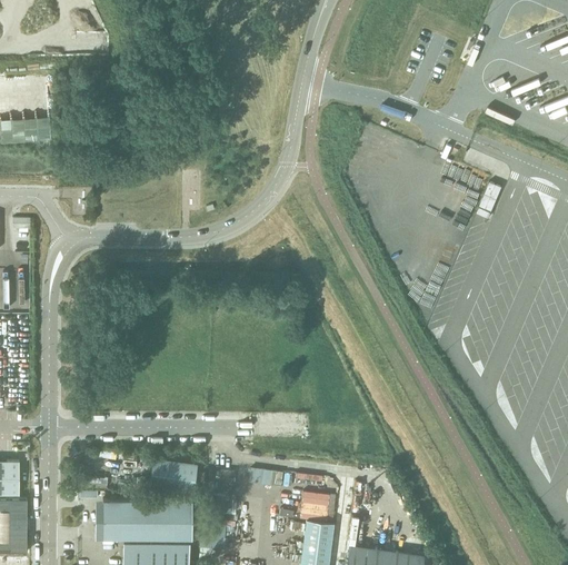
[(3,144),(52,141),(51,119),(2,121),(3,144)]
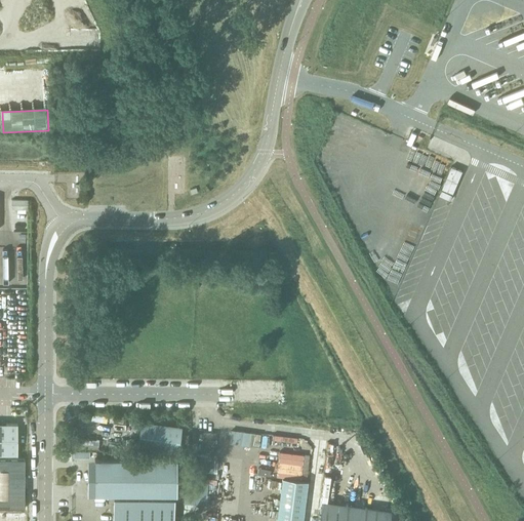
[(464,175),(452,170),(443,193),(454,198),(464,175)]
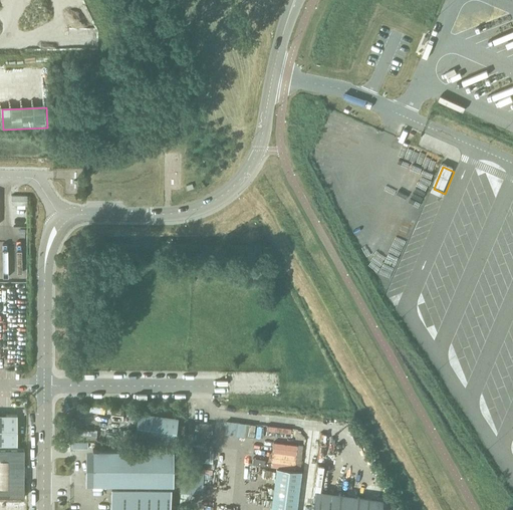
[(442,200),(444,195),(433,190),(431,196),(442,200)]
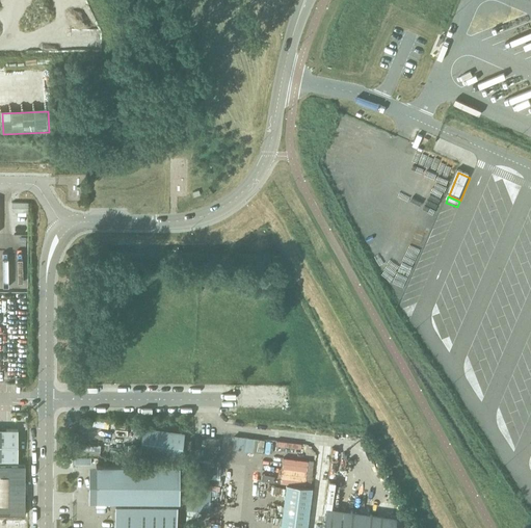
[(29,216),(29,207),(12,207),(12,216),(29,216)]
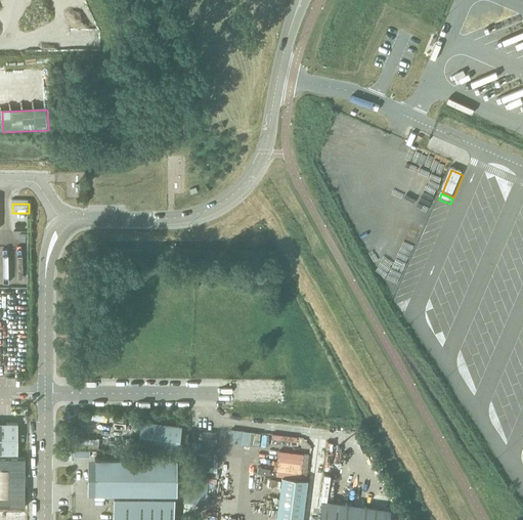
[(138,450),(179,457),(182,430),(141,424),(138,450)]
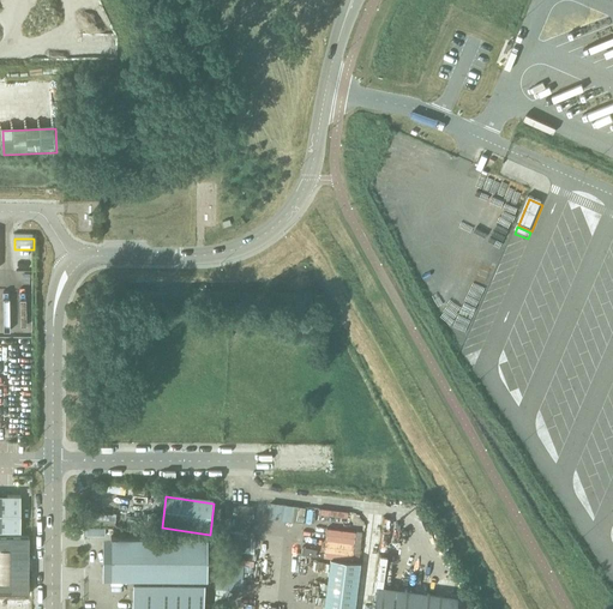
[(0,535),(22,536),(22,500),(0,499),(0,535)]
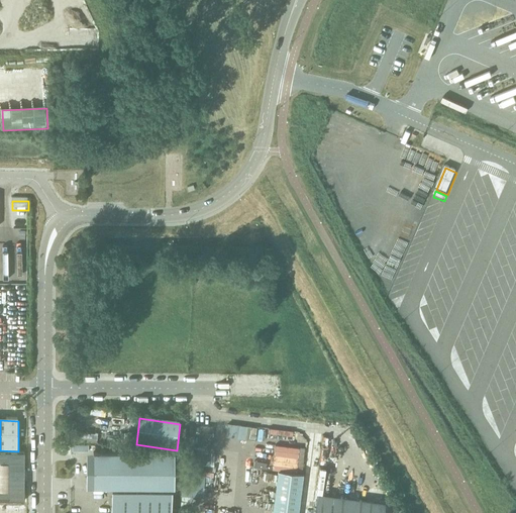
[(0,504),(25,505),(25,474),(25,455),(0,454),(0,504)]
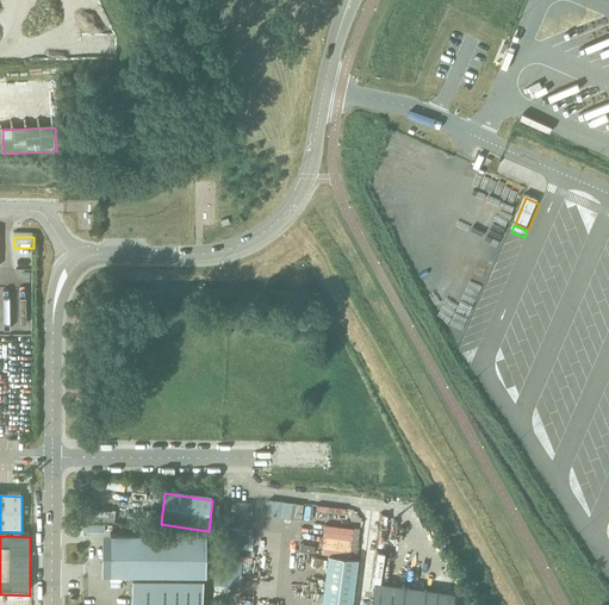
[(111,579),(206,579),(206,538),(111,537),(111,552),(106,552),(106,563),(111,565),(111,579)]
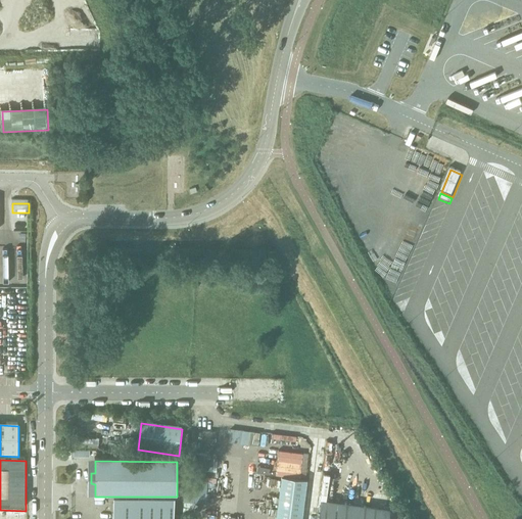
[(187,492),(186,504),(207,506),(209,484),(216,484),(217,479),(211,478),(211,474),(204,474),(204,483),(197,483),(196,493),(187,492)]
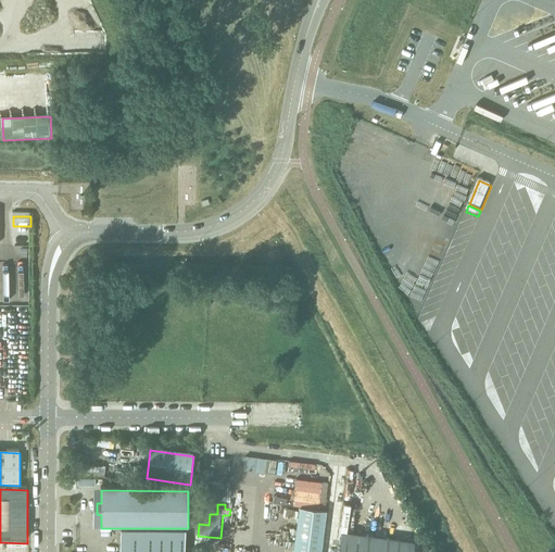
[(322,551),(327,514),(300,511),(294,551),(322,551)]
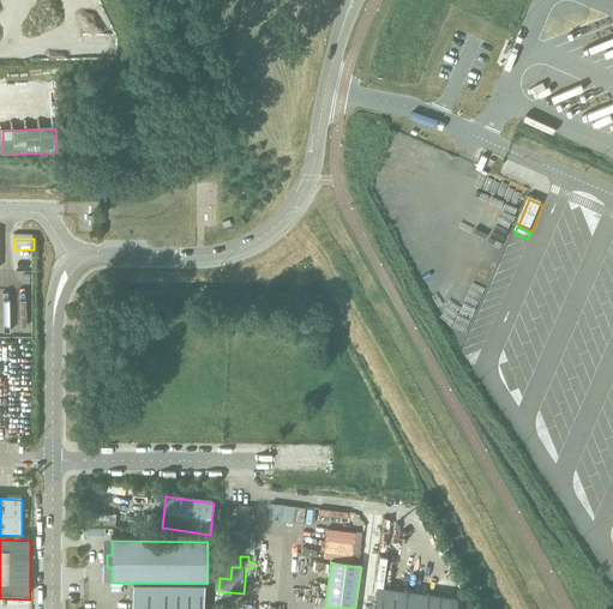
[(204,608),(205,589),(134,588),(132,608),(204,608)]
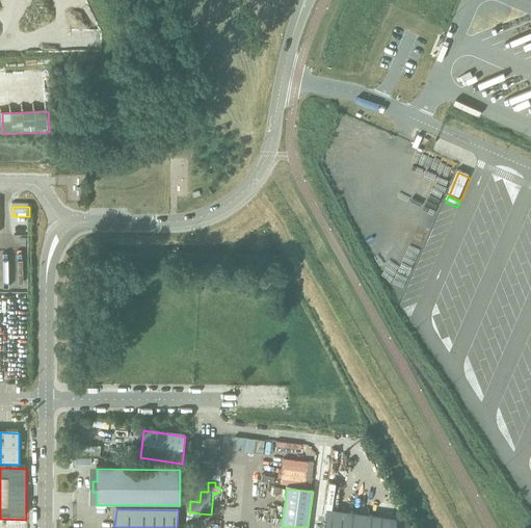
[(396,527),(397,522),(327,511),(325,527),(396,527)]
